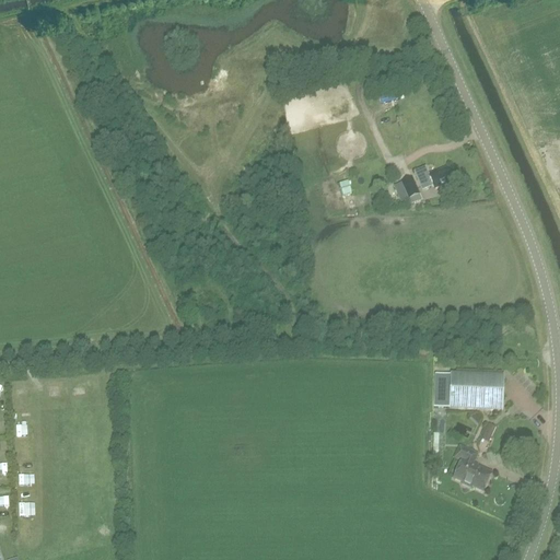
[(415,173),(420,184),(423,191),(432,187),(433,190),(451,183),(445,171),(436,174),(435,173),(428,176),(424,168),(415,173)]
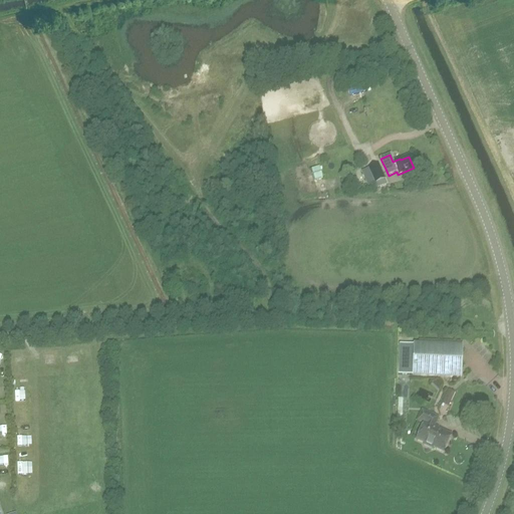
[(374,185),(386,180),(378,165),(368,169),(374,185)]
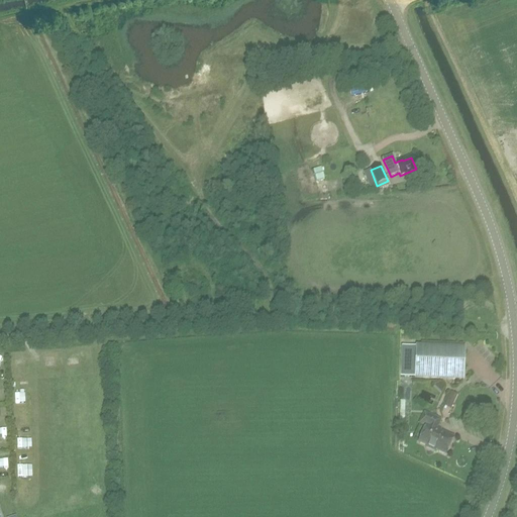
[(318,182),(326,179),(322,167),(314,169),(318,182)]
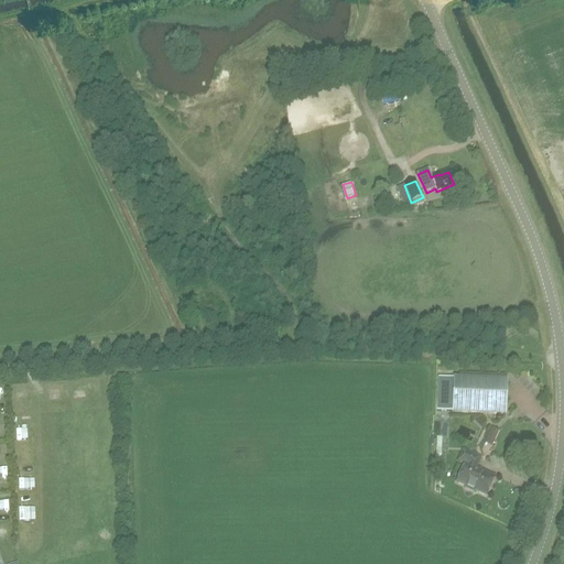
[(403,206),(411,203),(404,185),(397,188),(403,206)]
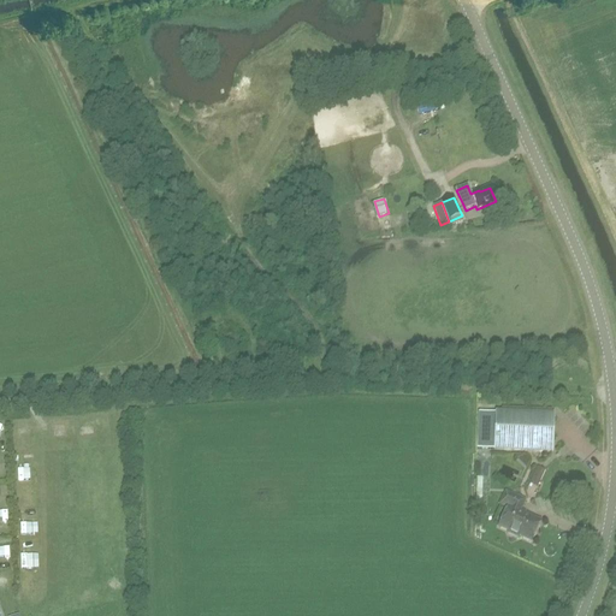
[(479,414),(478,450),(495,450),(495,451),(552,454),(554,416),(552,416),(521,415),(496,414),(479,414)]
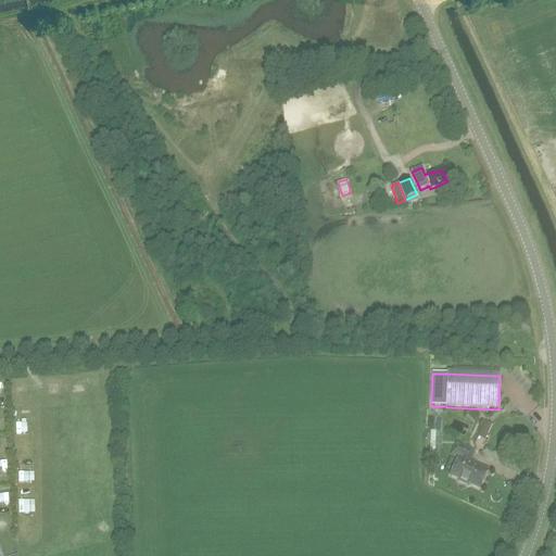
[(29,404),(29,395),(14,395),(14,404),(29,404)]
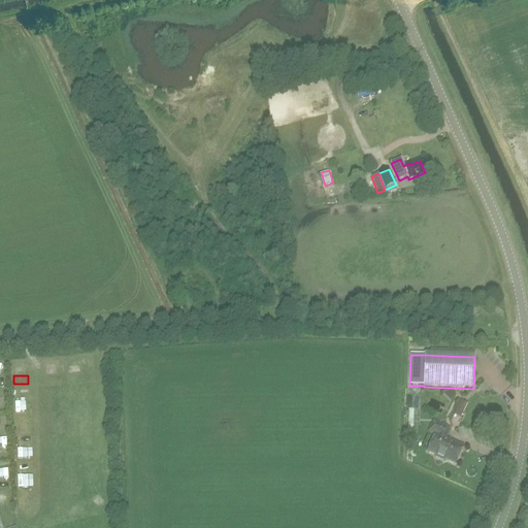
[(17,404),(25,403),(24,393),(15,393),(17,404)]
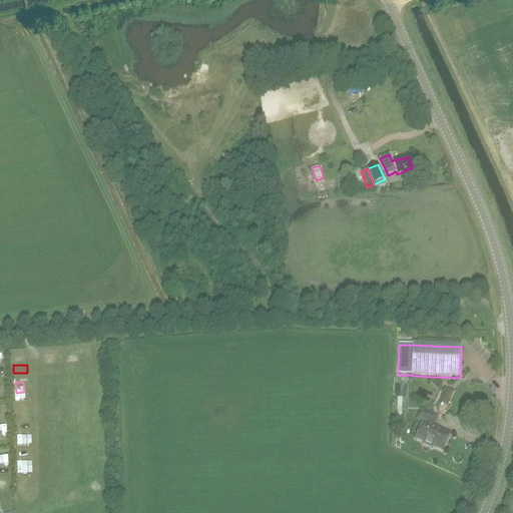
[(442,402),(449,406),(456,391),(448,388),(442,402)]
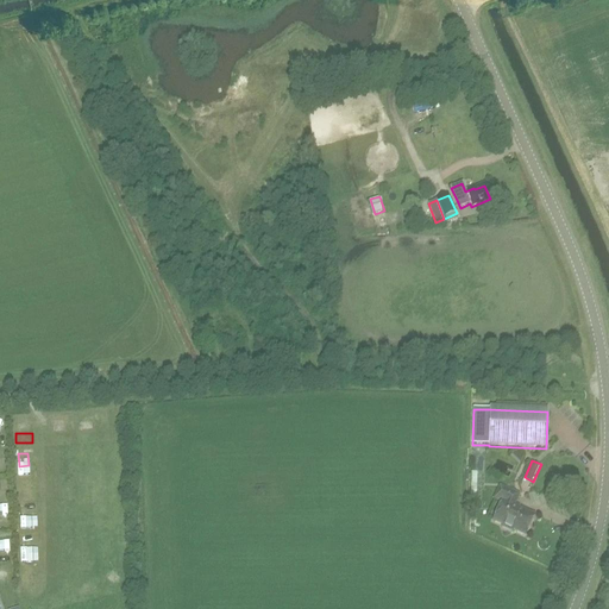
[(19,501),(31,501),(31,488),(19,488),(19,501)]
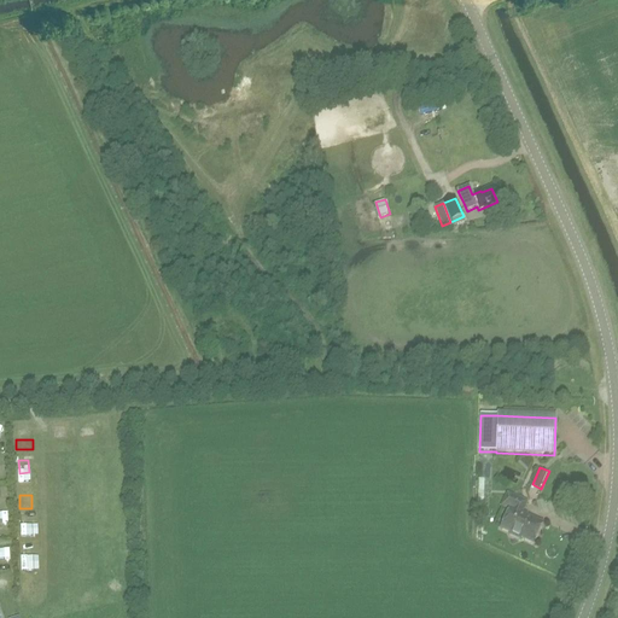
[(520,540),(520,538),(534,543),(542,524),(522,514),(526,503),(507,495),(502,507),(509,511),(501,529),(511,534),(509,535),(520,540)]
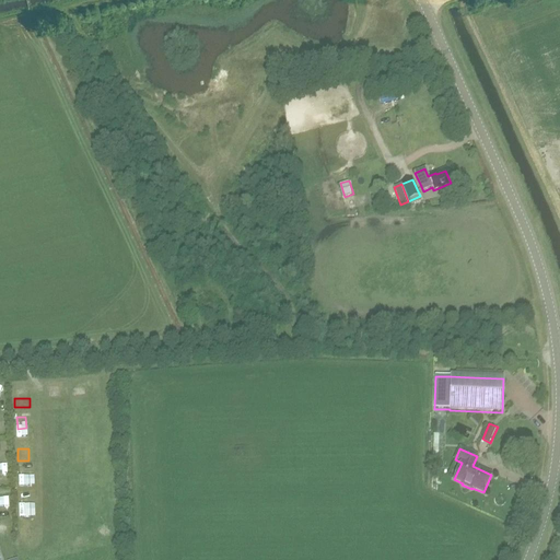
[(6,467),(0,471),(0,473),(4,478),(10,473),(6,467)]
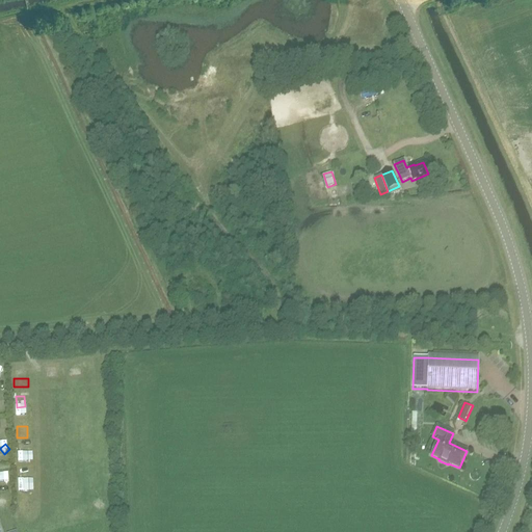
[(29,462),(29,449),(18,449),(18,462),(29,462)]
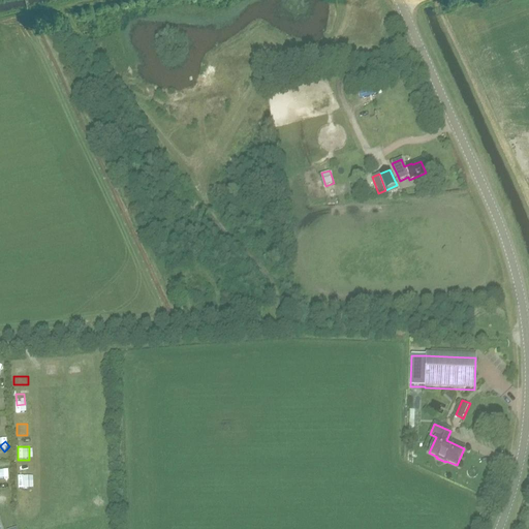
[(0,478),(8,478),(8,466),(0,466),(0,478)]
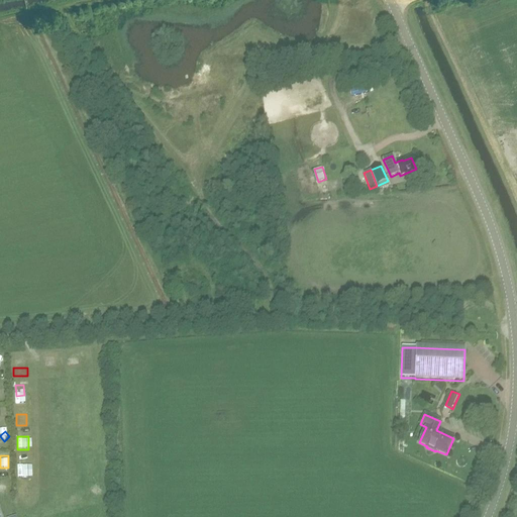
[(11,482),(2,482),(3,494),(11,493),(11,482)]
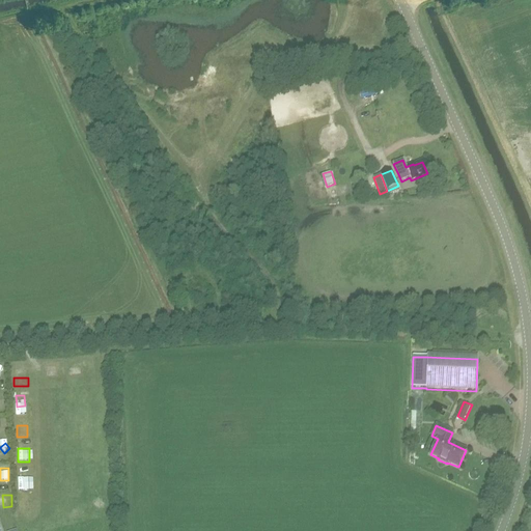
[(18,507),(24,508),(27,498),(20,496),(18,507)]
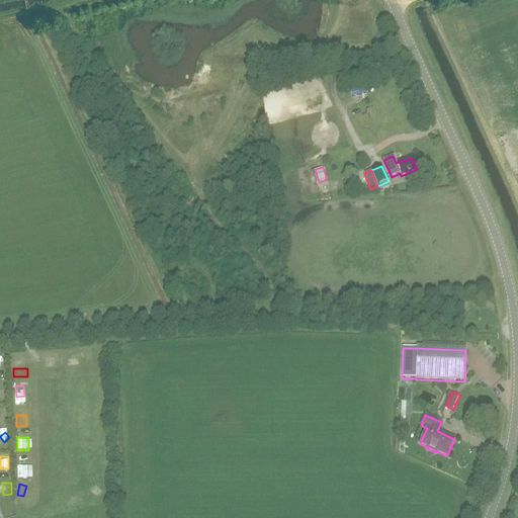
[(75,495),(78,503),(87,499),(84,492),(75,495)]
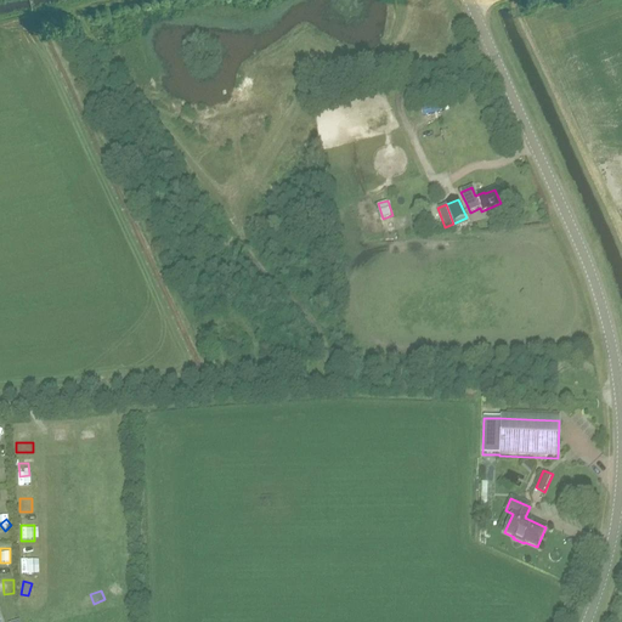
[(80,599),(71,601),(73,611),(83,608),(80,599)]
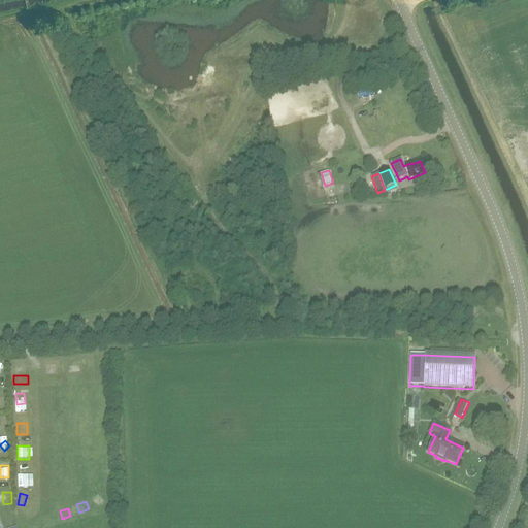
[(27,510),(21,513),(24,523),(29,521),(27,510)]
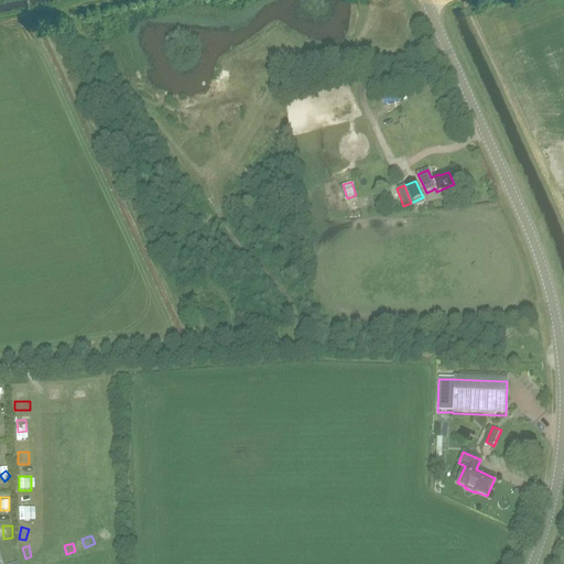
[(47,560),(58,555),(55,548),(44,551),(47,560)]
